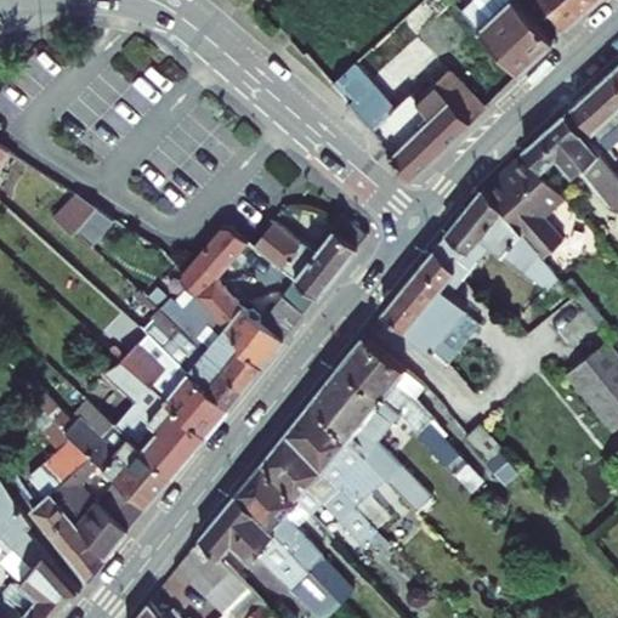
[(517,77),(550,44),(509,0),(472,0),(459,13),(517,77)]
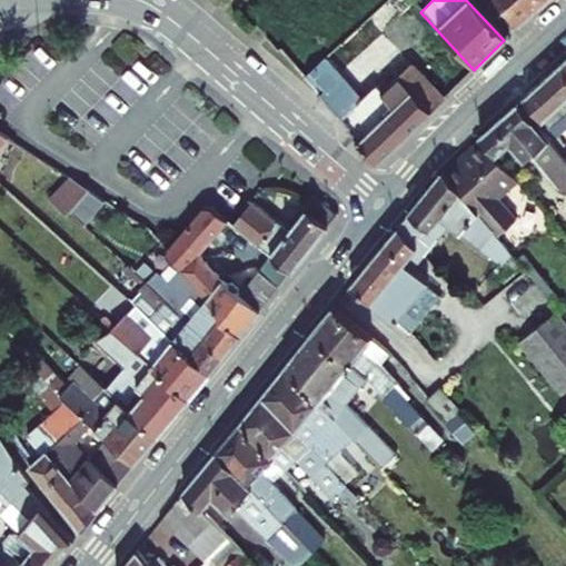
[(494,0),(517,28),(547,0),(494,0)]
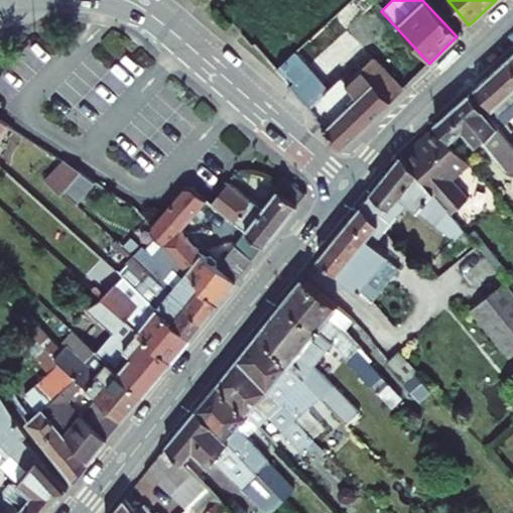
[(340,150),(400,91),(371,59),(332,98),(292,53),(273,72),(313,117),(312,118),(322,128),(319,129),(340,150)]
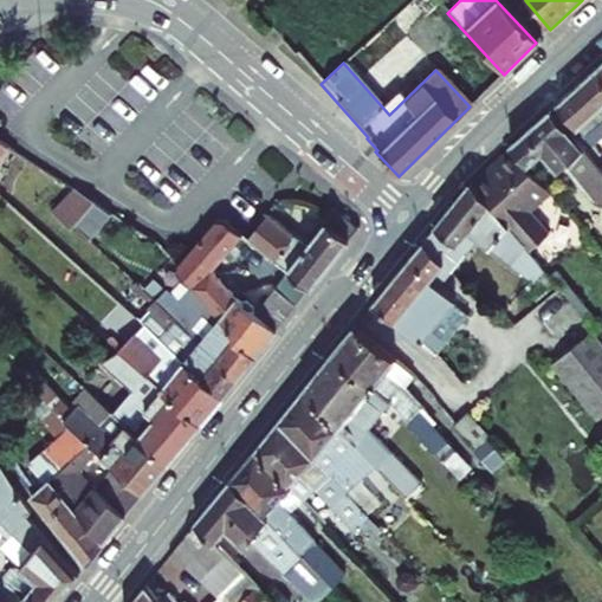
[(601,63),(591,72),(601,85),(601,63)]
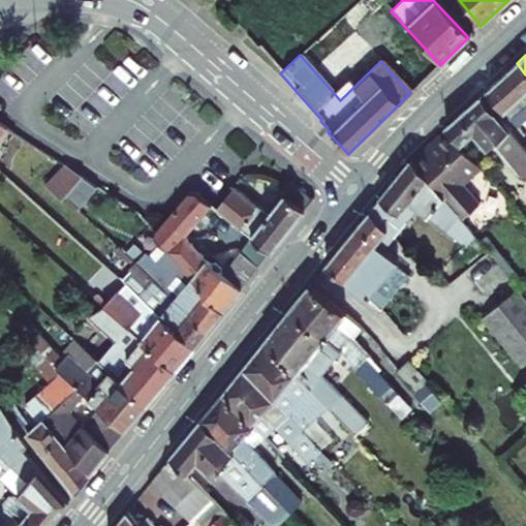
[(485,93),(507,121),(525,104),(525,74),(517,63),(485,93)]
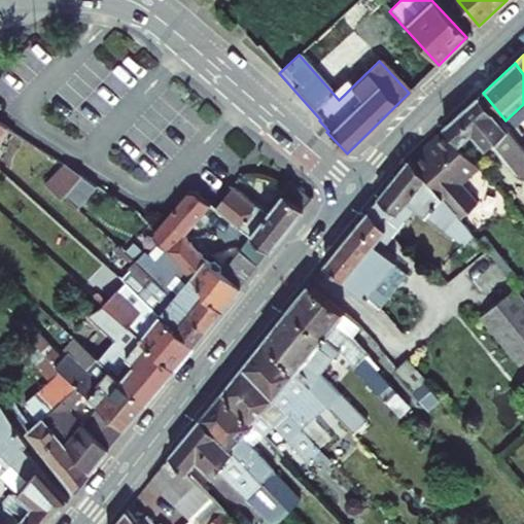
[(523,180),(523,154),(477,98),(442,130),(445,134),(456,147),(469,135),(484,151),(489,146),(517,180),(521,177),(523,180)]
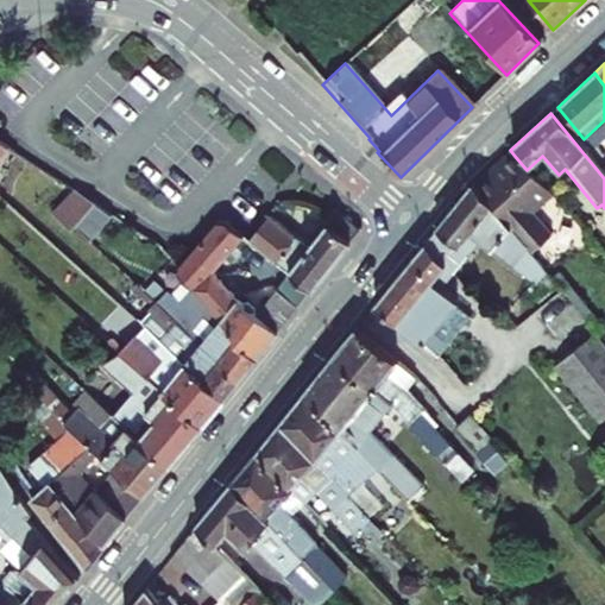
[(604,120),(584,139),(591,149),(604,136),(604,120)]
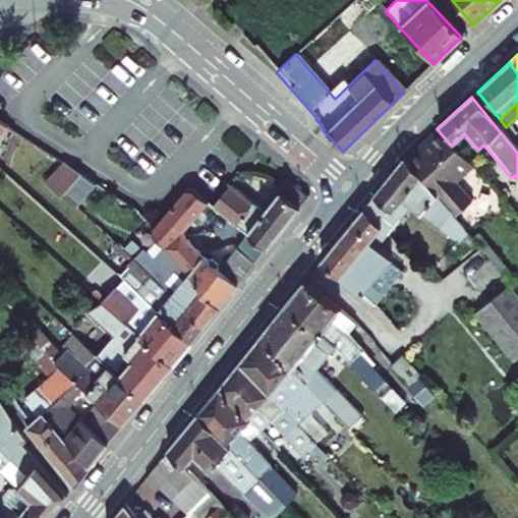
[(418,153),(440,132),(437,128),(415,149),(418,153)]
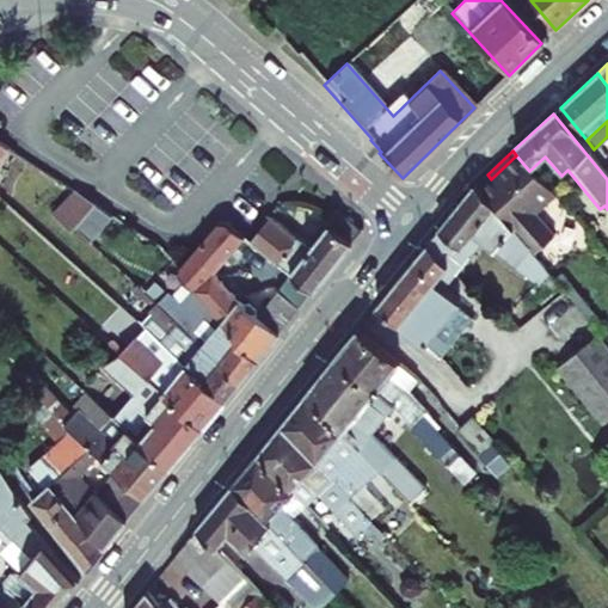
[(529,171),(516,155),(491,179),(487,174),(473,186),(501,220),(502,219),(526,247),(545,231),(532,215),(553,197),(529,171)]
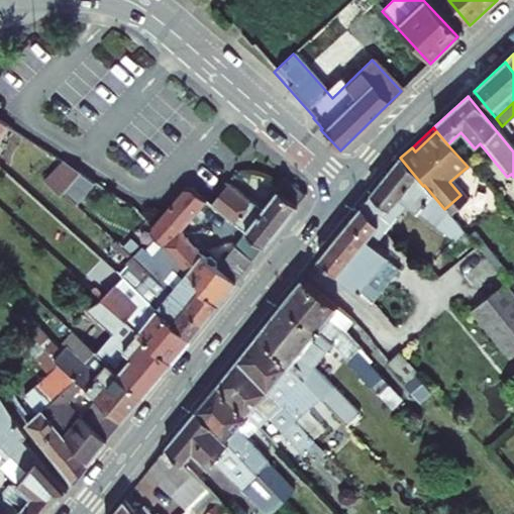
[(457,264),(475,249),(423,186),(400,158),(360,207),(376,226),(383,234),(406,206),(450,241),(445,248),(457,264)]
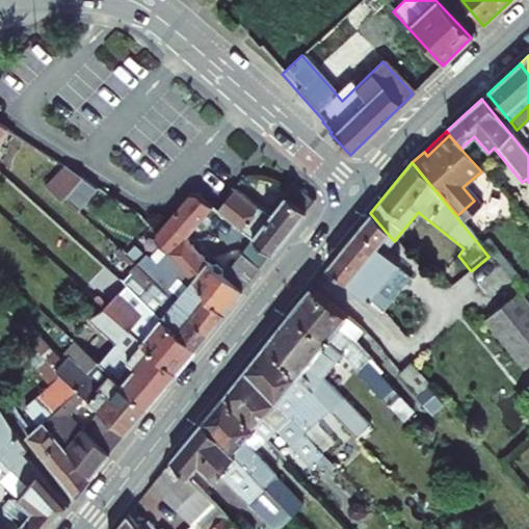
[(42,189),(59,201),(75,179),(57,167),(42,189)]
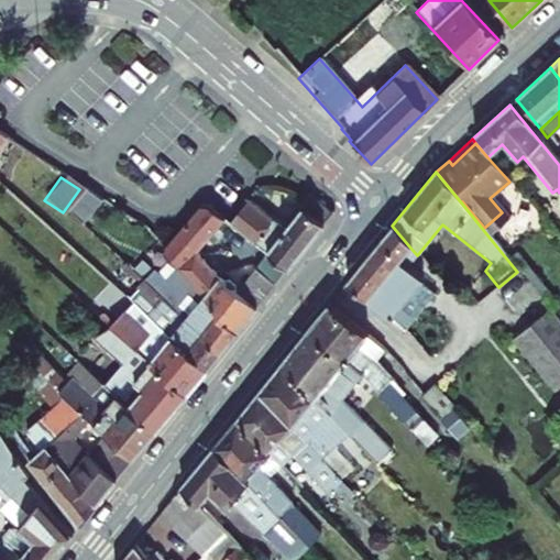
[(78,222),(94,199),(79,189),(63,212),(78,222)]
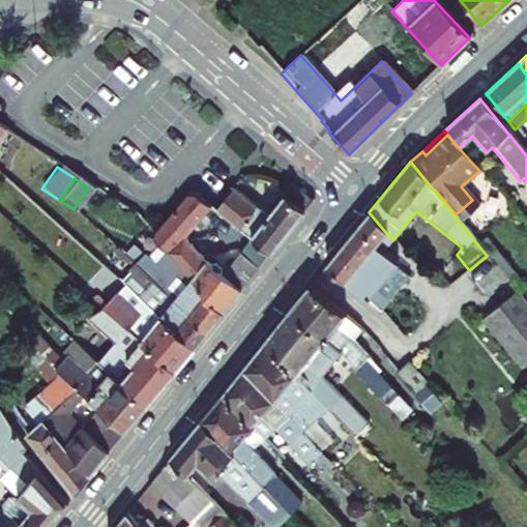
[(235,188),(216,212),(272,253),(308,207),(286,191),(268,212),(235,188)]
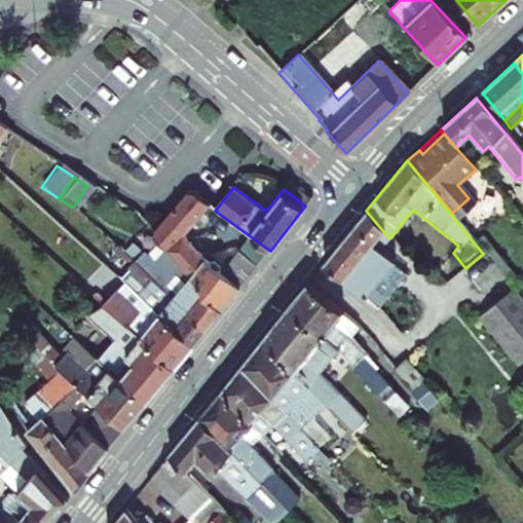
[(203,219),(213,209),(190,192),(148,231),(164,250),(209,296),(226,310),(270,251),(250,236),(240,254),(223,277),(216,272),(218,269),(212,264),(207,265),(183,237),(203,219)]
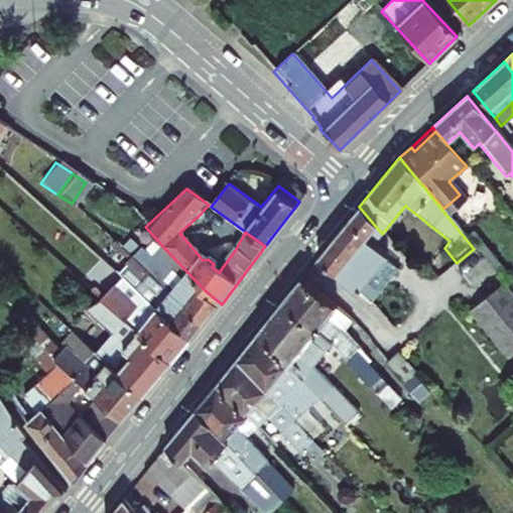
[(443,209),(450,216),(466,202),(460,195),(443,209)]
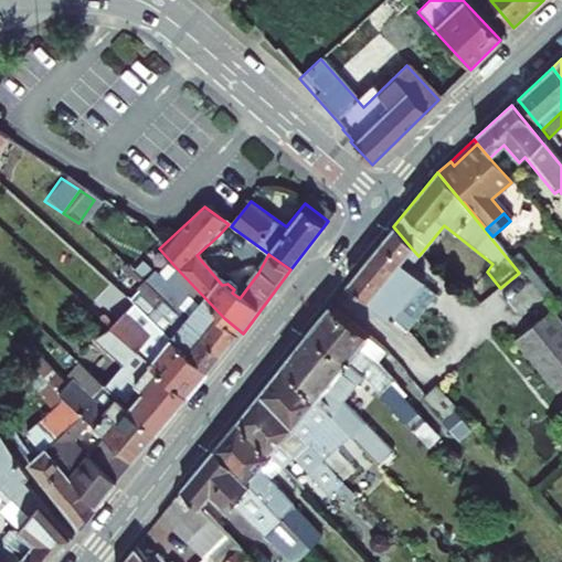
[(367,303),(399,263),(411,247),(393,226),(346,286),(367,303)]
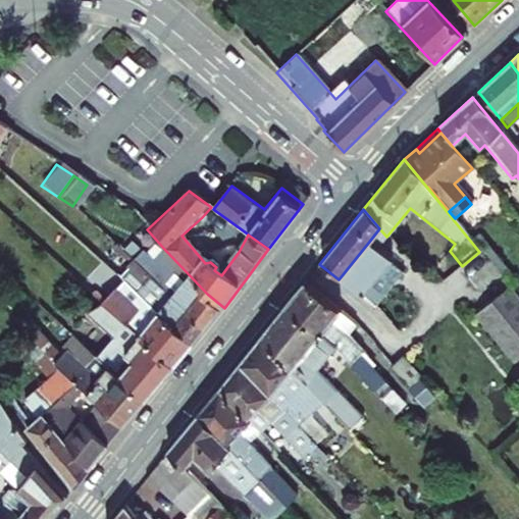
[(379,228),(368,243),(376,249),(386,237),(379,228)]
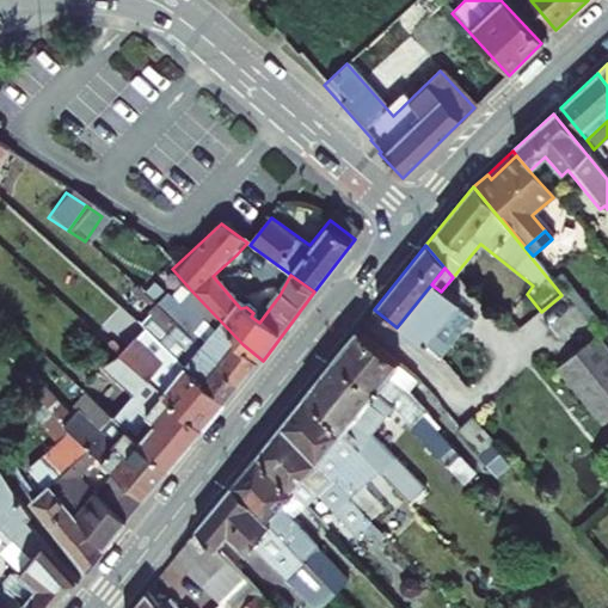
[(422,348),(455,308),(458,306),(441,292),(431,284),(397,327),(422,348)]
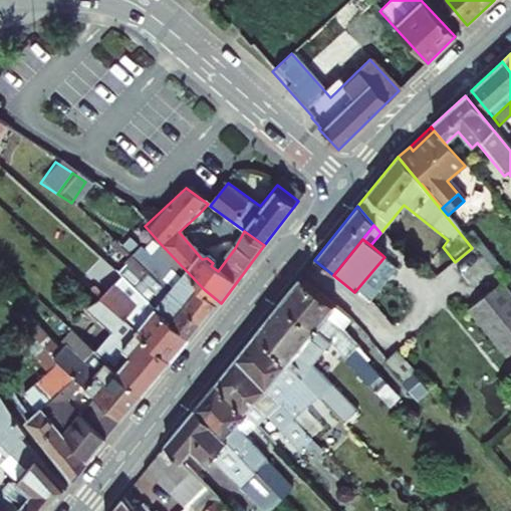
[(130,258),(205,324),(221,303),(204,289),(161,244),(150,258),(138,248),(130,258)]
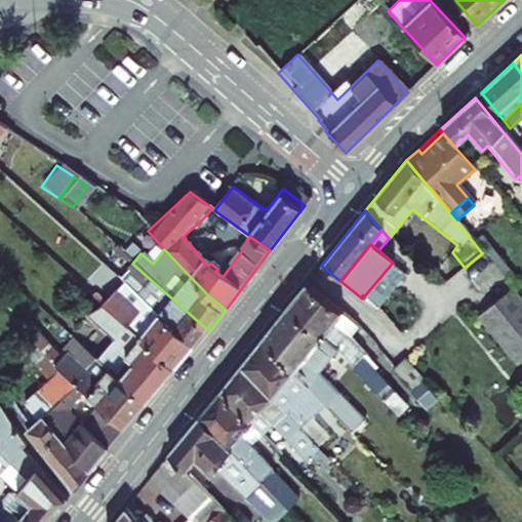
[(149,311),(196,350),(209,331),(132,264),(125,272),(144,289),(135,296),(149,311)]
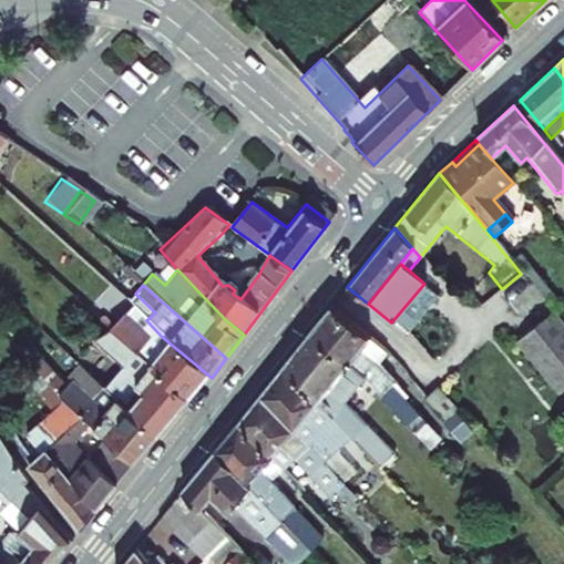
[(422,286),(391,322),(406,334),(437,296),(422,286)]
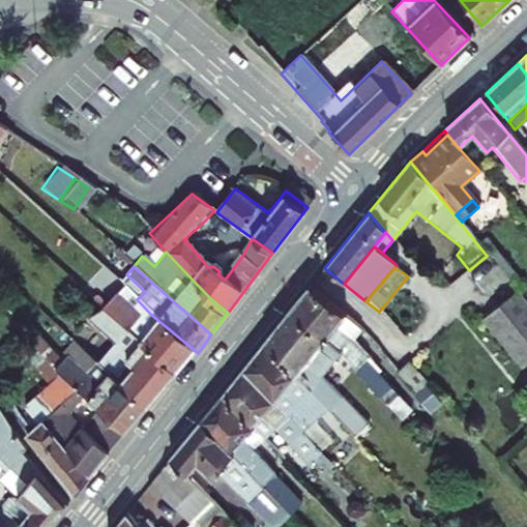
[(105,310),(179,376),(198,353),(150,314),(137,299),(124,286),(105,310)]
